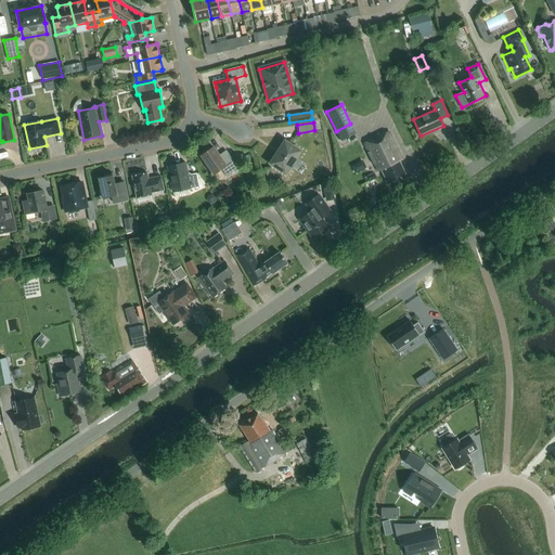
[(388,131),(364,143),(363,144),(370,157),(372,156),(375,163),(374,164),(377,171),(382,170),(388,183),(405,175),(399,162),(402,159),(388,131)]
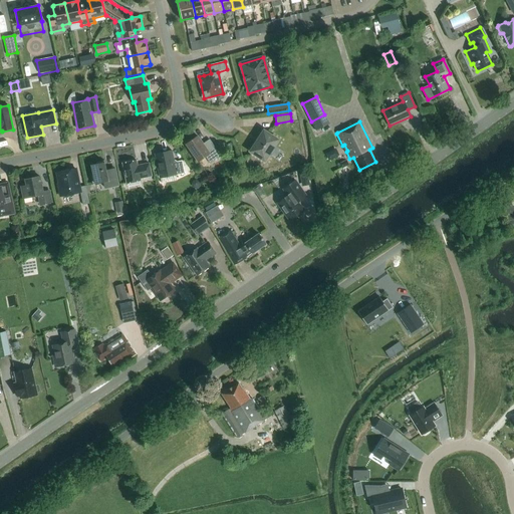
[(278,141),(264,131),(250,152),(264,161),(278,141)]
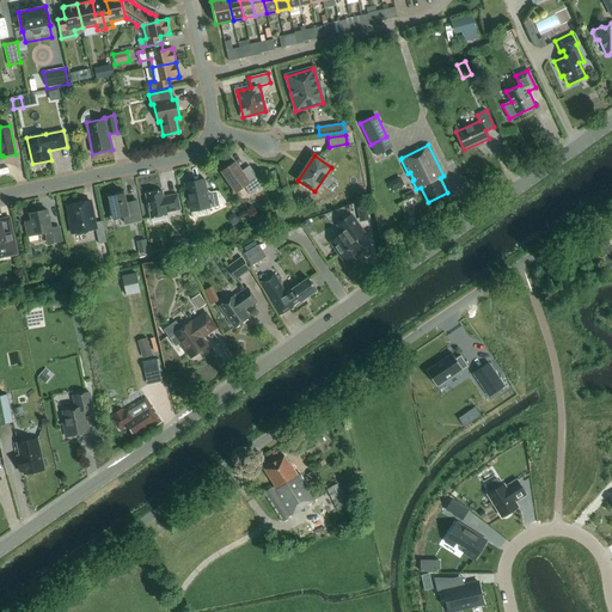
[(250,195),(263,185),(251,169),(243,175),(236,163),(221,172),(236,193),(244,187),(250,195)]
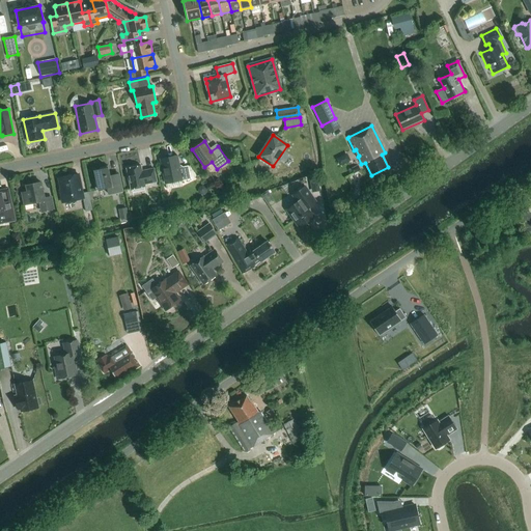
[(182,167),(179,166),(176,157),(160,160),(165,184),(182,180),(182,182),(191,179),(188,166),(182,167)]
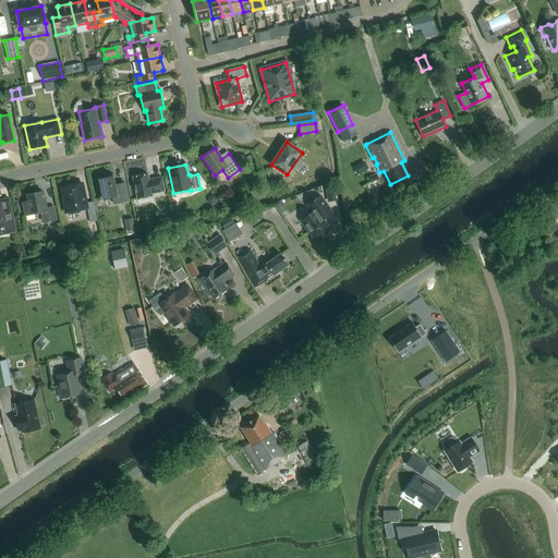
[(112,197),(113,204),(129,202),(124,183),(116,185),(113,174),(104,177),(105,179),(99,180),(101,190),(98,191),(100,201),(112,197)]
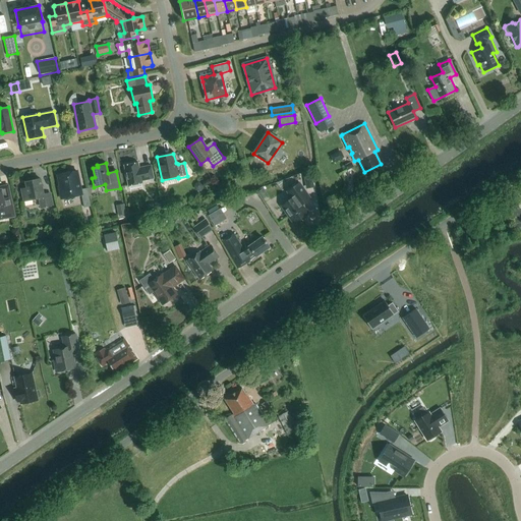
[(128,186),(142,183),(141,181),(154,179),(151,166),(139,168),(138,163),(124,166),(128,186)]
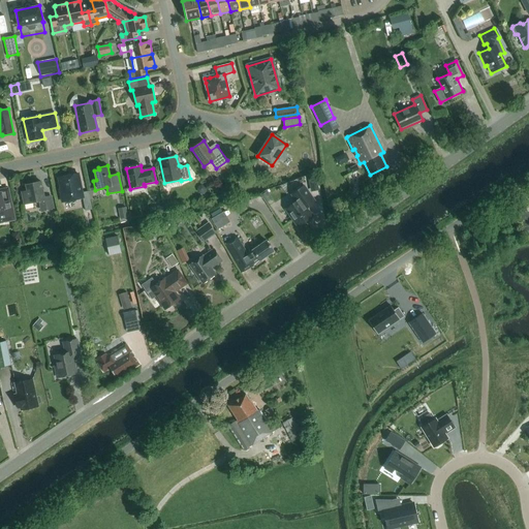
[(76,199),(83,198),(78,174),(59,178),(61,189),(60,189),(62,203),(64,201),(66,204),(75,201),(76,199)]
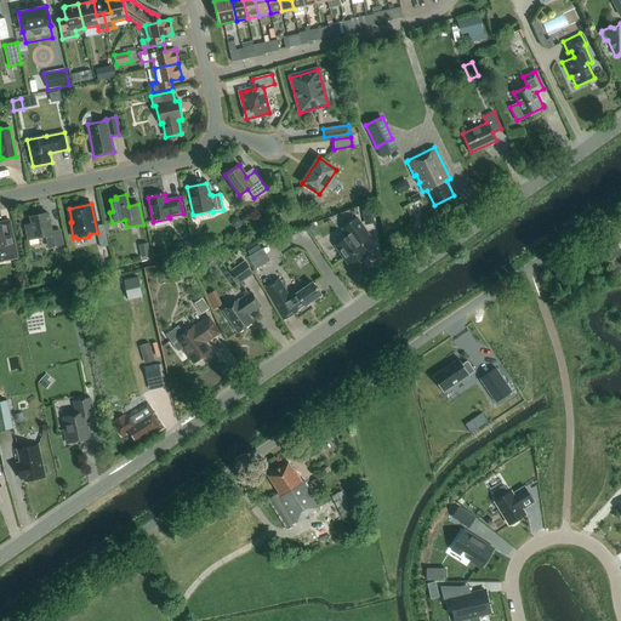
[(365,226),(374,223),(371,206),(362,208),(365,226)]
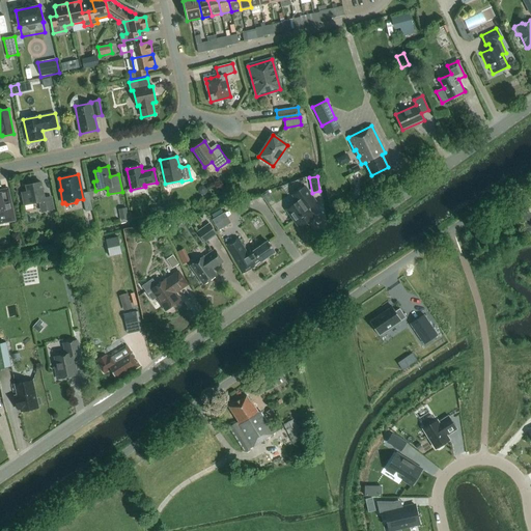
[(44,198),(40,183),(26,186),(27,192),(22,193),(24,205),(39,202),(42,212),(53,210),(51,197),(44,198)]
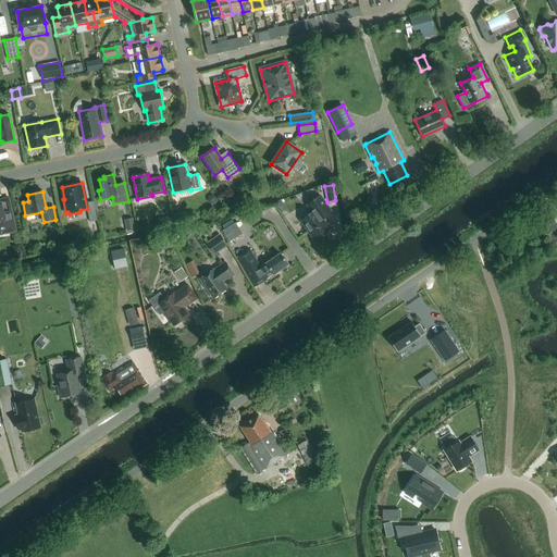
[(309,209),(308,214),(299,220),(313,239),(329,227),(324,222),(325,217),(331,212),(319,196),(306,205),(309,209)]
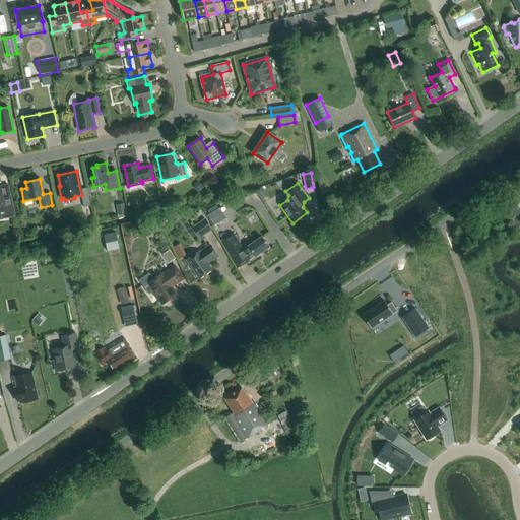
[(14,216),(8,185),(0,187),(0,217),(13,215),(14,216)]
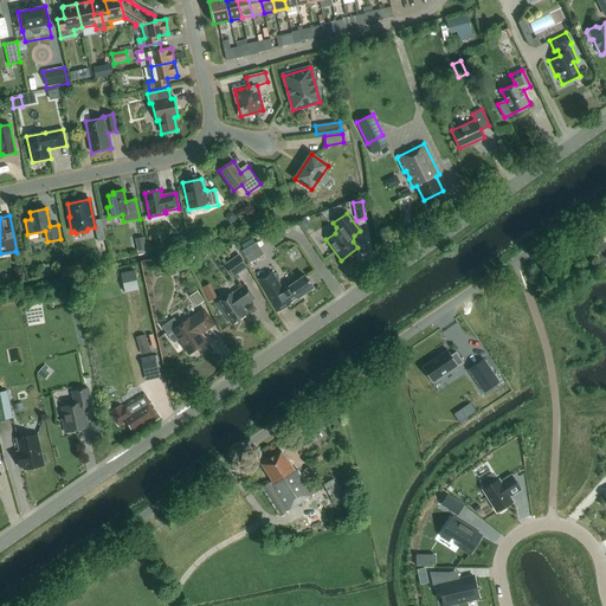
[(104,232),(96,233),(97,242),(105,240),(104,232)]
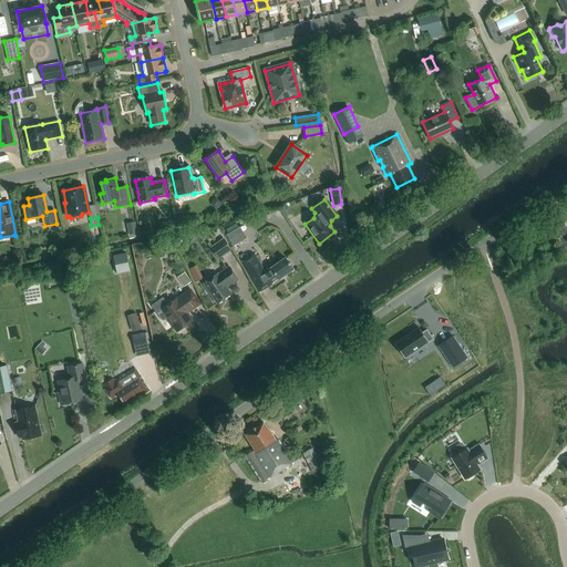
[(172,220),(162,223),(163,230),(174,228),(172,220)]
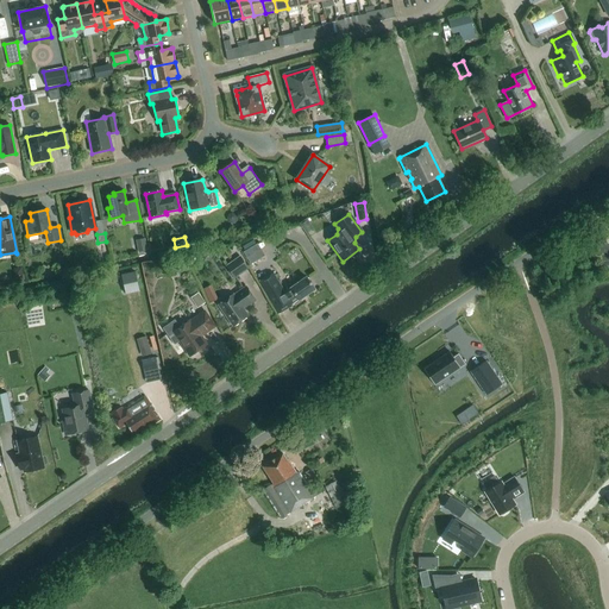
[(138,252),(148,251),(145,239),(136,240),(138,252)]
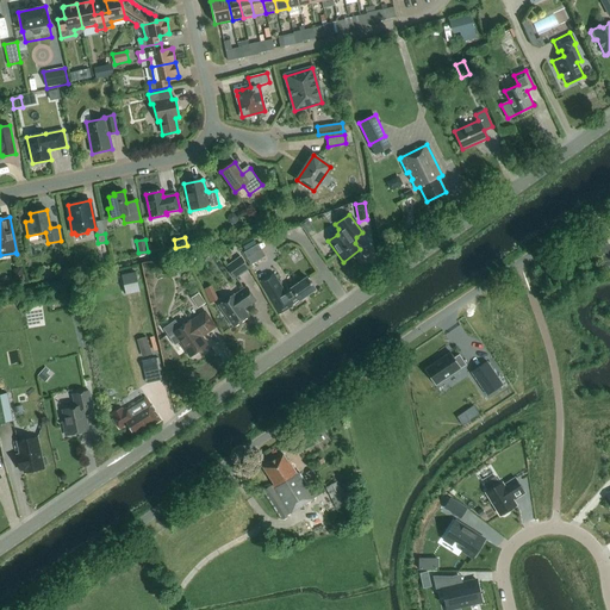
[(253,263),(267,256),(261,243),(247,250),(253,263)]
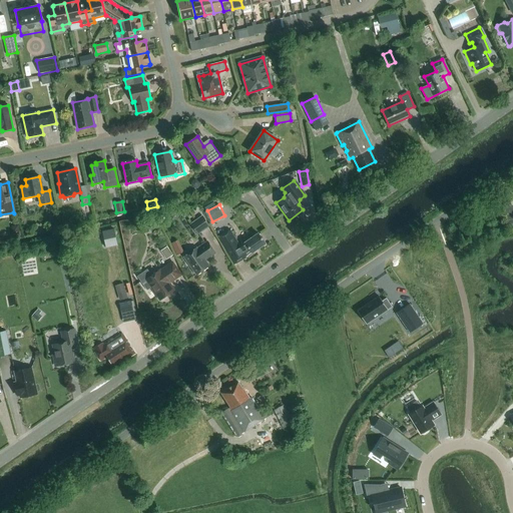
[(51,225),(58,224),(56,215),(49,217),(51,225)]
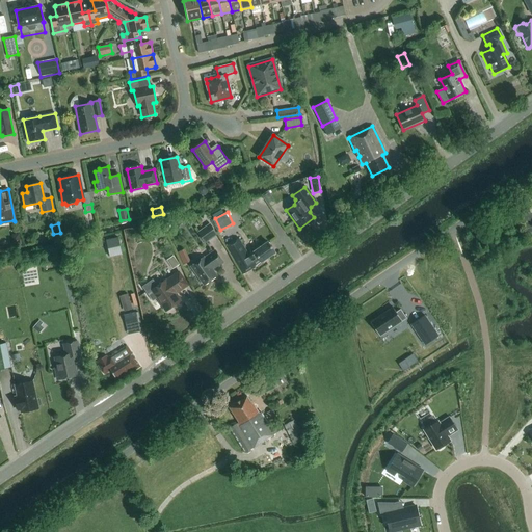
[(197,233),(205,243),(217,235),(209,223),(197,233)]
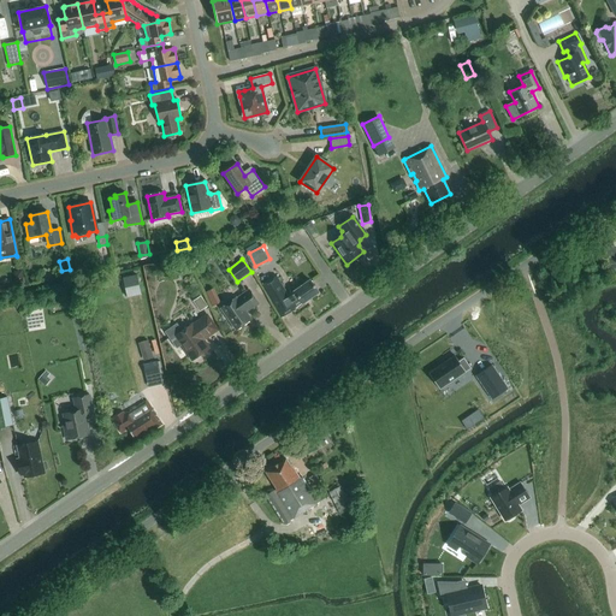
[(295,308),(301,303),(302,304),(318,292),(309,280),(294,292),(288,296),(276,277),(261,285),(280,319),(295,309),(295,308)]
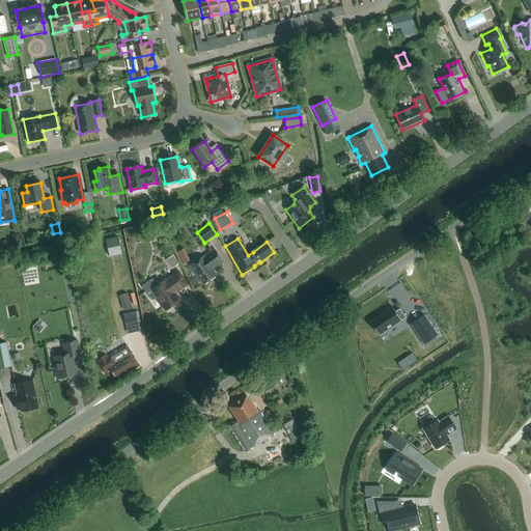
[(202,285),(216,276),(212,270),(222,262),(214,250),(203,258),(203,257),(190,267),(202,285)]
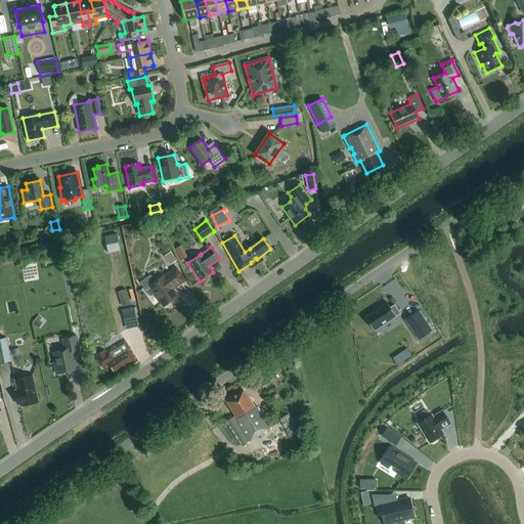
[(170,252),(165,256),(170,265),(176,260),(170,252)]
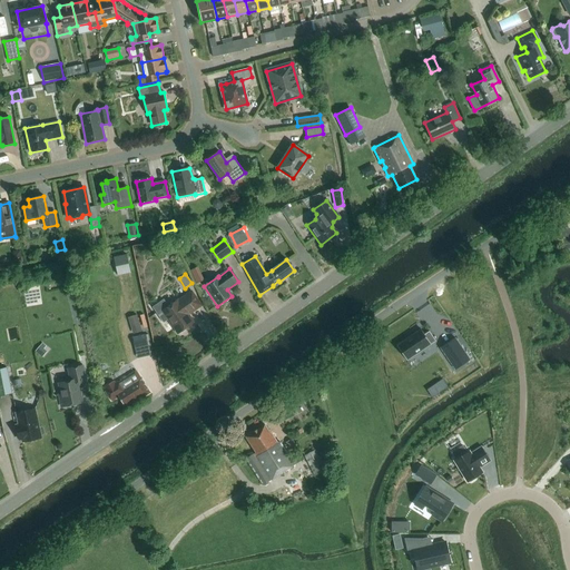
[(200,306),(192,293),(178,302),(177,301),(168,307),(163,301),(153,308),(163,323),(167,320),(178,334),(194,323),(188,315),(200,306)]
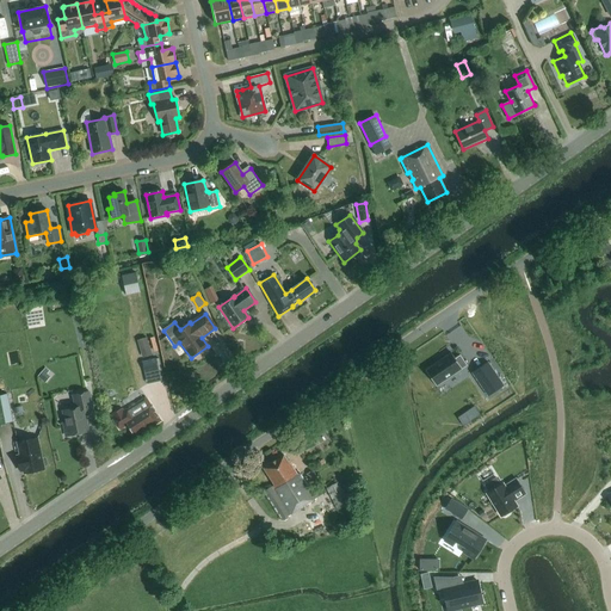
[(147,338),(137,340),(140,350),(149,346),(147,338)]
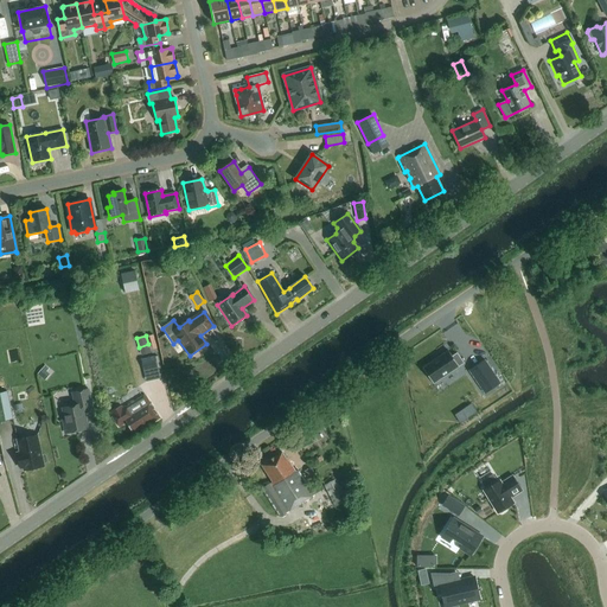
[(452,357),(448,350),(422,368),(433,384),(464,364),(457,353),(452,357)]
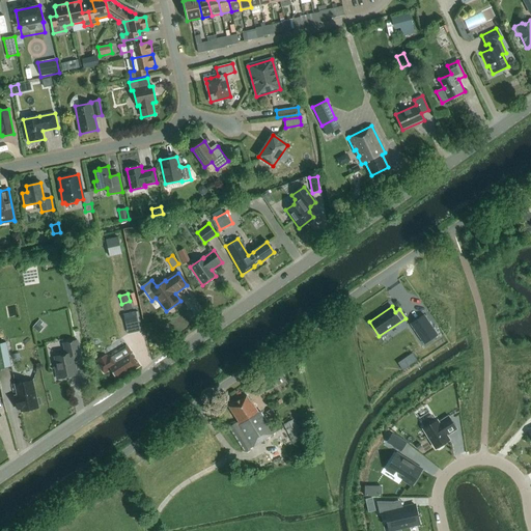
[(423,315),(410,324),(419,338),(426,334),(430,340),(438,335),(423,315)]
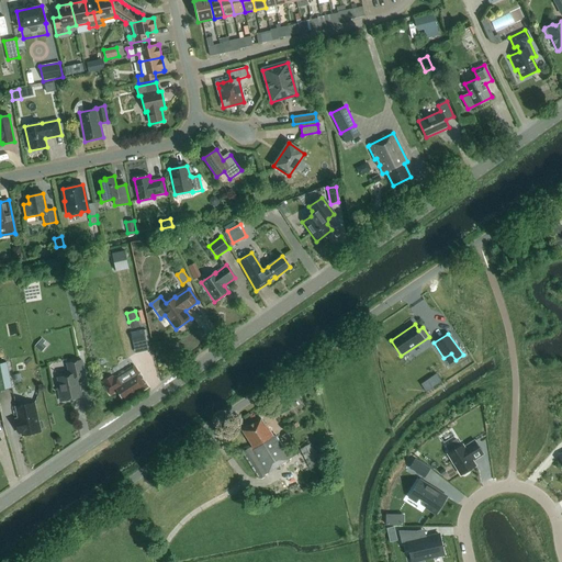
[(142,336),(130,339),(134,356),(146,352),(142,336)]
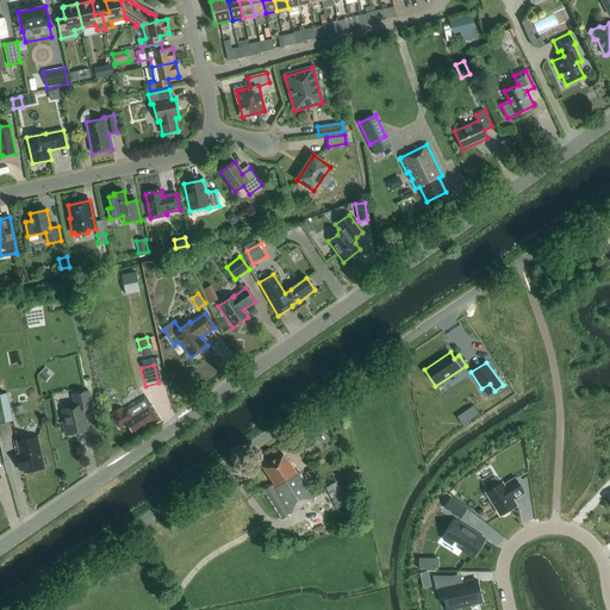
[(82,408),(92,406),(88,390),(73,393),(75,406),(60,410),(63,410),(66,421),(62,421),(66,434),(87,429),(82,408)]
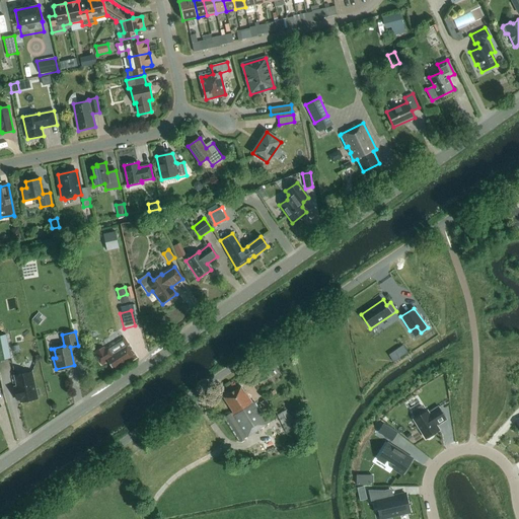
[(6,336),(0,337),(0,360),(11,358),(6,336)]
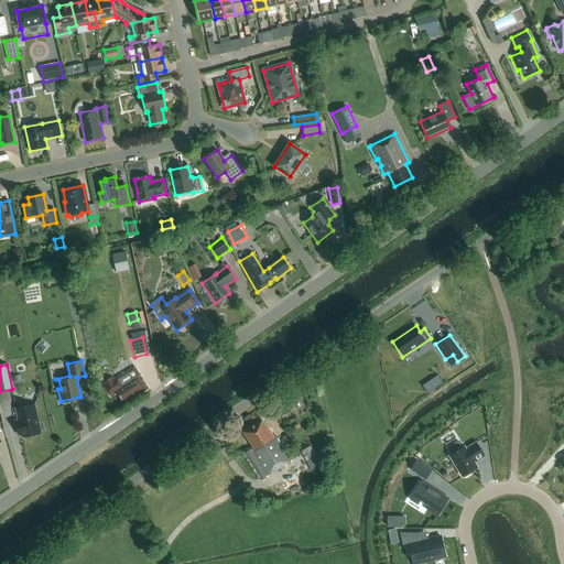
[(134,366),(127,371),(131,379),(121,386),(116,377),(114,378),(112,377),(102,382),(104,383),(104,384),(110,396),(117,392),(122,401),(134,393),(136,396),(149,388),(134,366)]
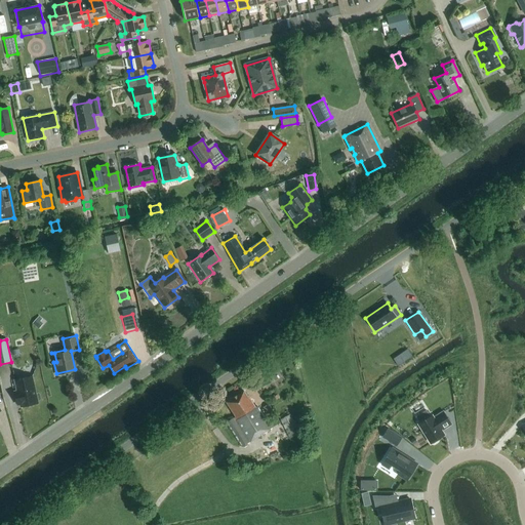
[(38,393),(36,394),(33,376),(13,380),(15,391),(13,392),(17,406),(19,406),(19,408),(39,404),(38,401),(39,401),(41,399),(40,395),(38,393)]
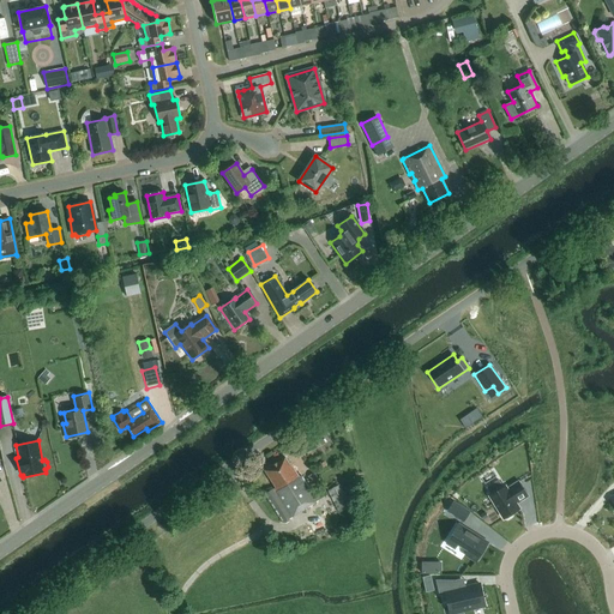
[(299,477),(292,465),(290,465),(286,458),(277,463),(272,465),(272,467),(270,465),(266,468),(266,470),(265,471),(275,487),(264,494),(283,523),(317,501),(301,476),(299,477)]
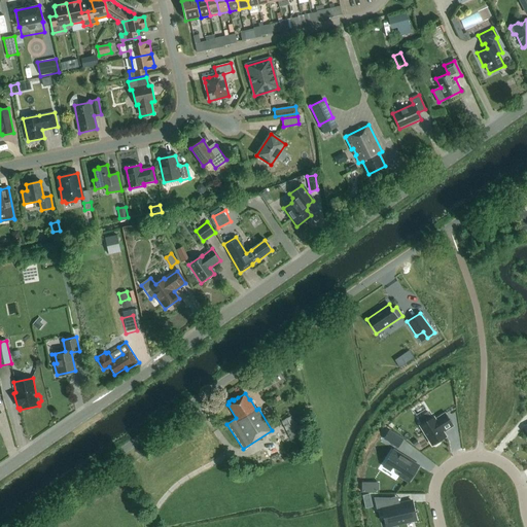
[(270,406),(264,409),(269,418),(275,414),(270,406)]
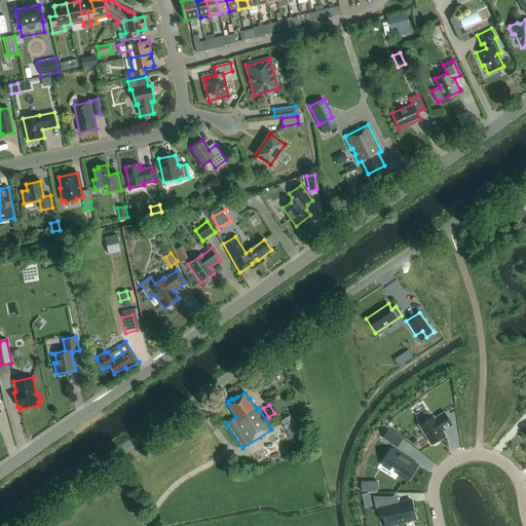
[(427,412),(417,418),(420,424),(419,425),(431,445),(434,443),(434,444),(438,442),(438,441),(445,436),(441,429),(444,428),(445,429),(452,425),(444,413),(434,419),(433,416),(430,417),(427,412)]
